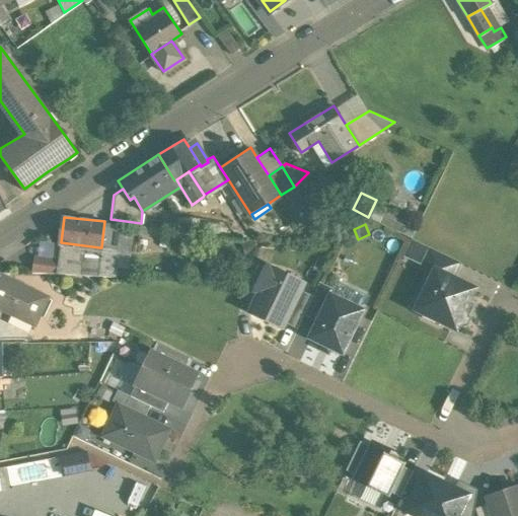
[(460,262),(428,245),(420,263),(429,268),(434,270),(435,269),(453,278),(460,262)]
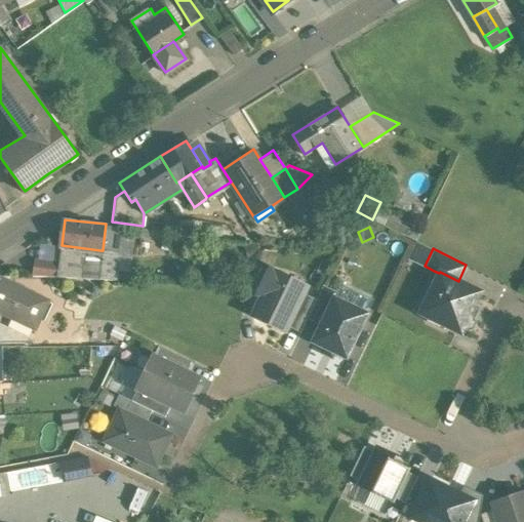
[(116,250),(103,249),(103,250),(101,250),(99,278),(114,279),(116,250)]
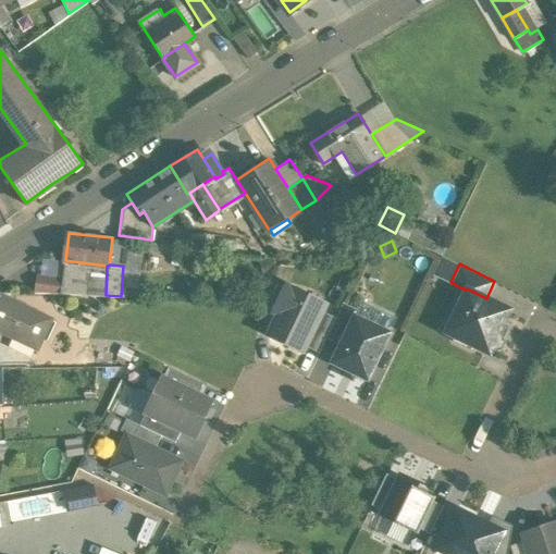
[(304,346),(319,316),(326,300),(286,281),(271,311),(279,315),(269,336),(301,352),(304,346)]
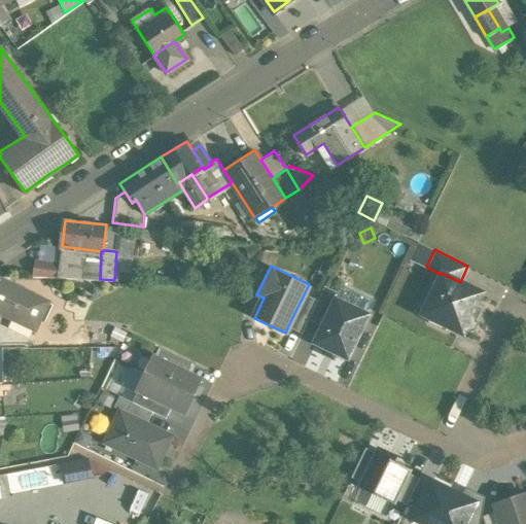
[(435,272),(428,287),(433,289),(441,274),(435,272)]
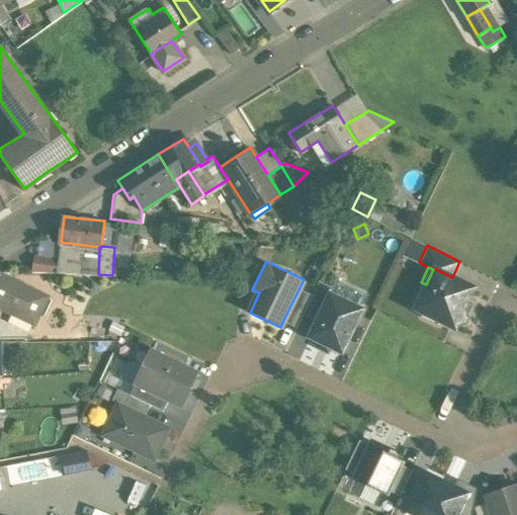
[(426,284),(415,308),(439,319),(454,327),(455,323),(463,321),(465,317),(462,309),(472,287),(452,277),(434,268),(433,269),(426,284)]
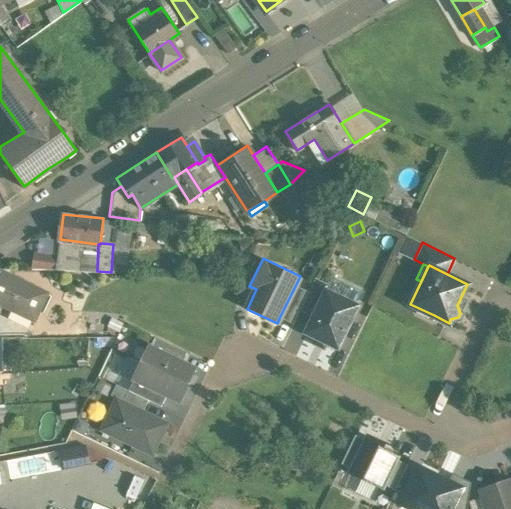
[(0,302),(33,319),(46,292),(0,269),(0,302)]
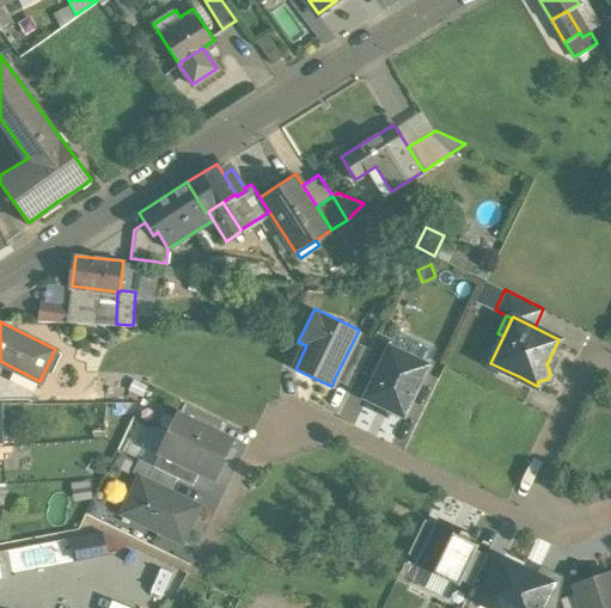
[(365,354),(358,369),(374,378),(389,347),(393,338),(376,330),(365,354)]
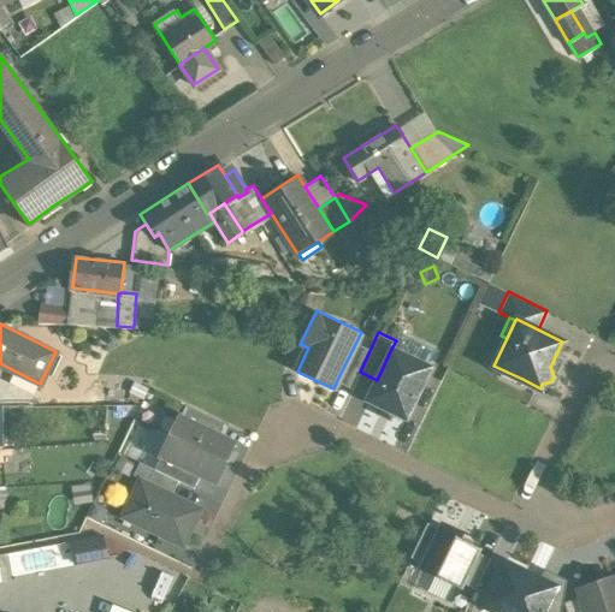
[(360,372),(367,356),(353,349),(336,382),(350,390),(360,372)]
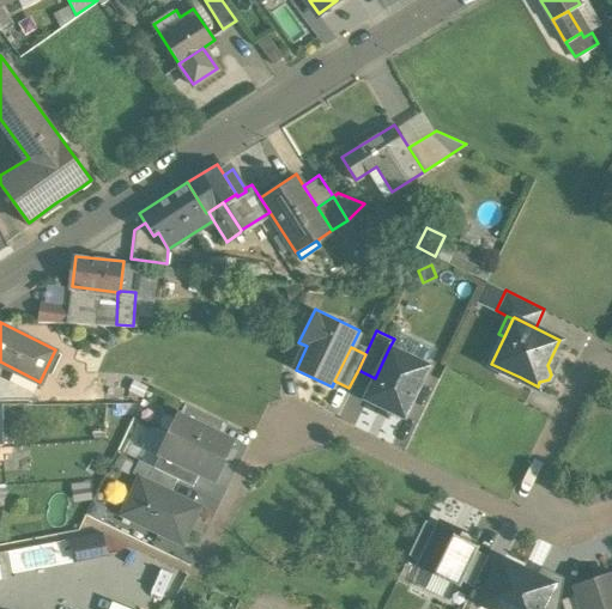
[(428,365),(389,347),(375,378),(365,397),(404,415),(428,365)]
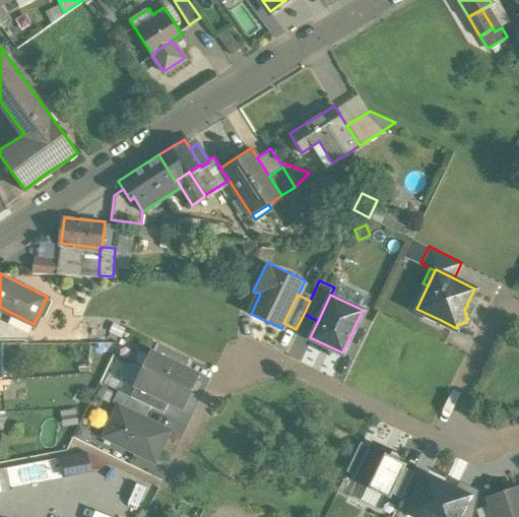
[(441,320),(425,313),(423,316),(439,324),(441,320)]
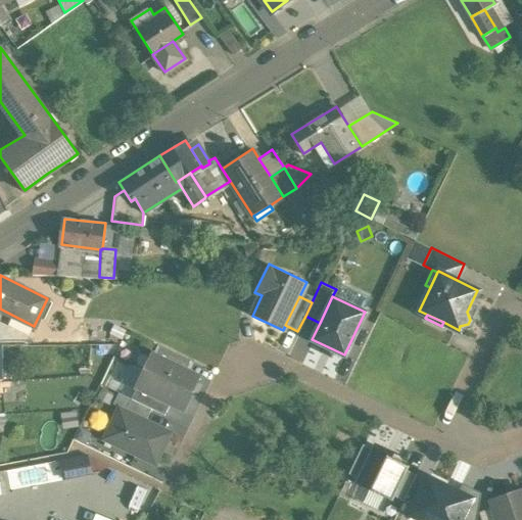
[(190,359),(157,342),(152,353),(185,369),(190,359)]
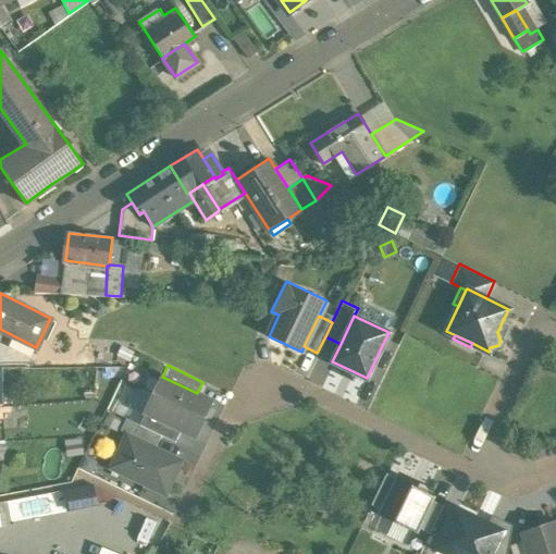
[(197,393),(162,377),(153,394),(202,418),(211,399),(197,393)]
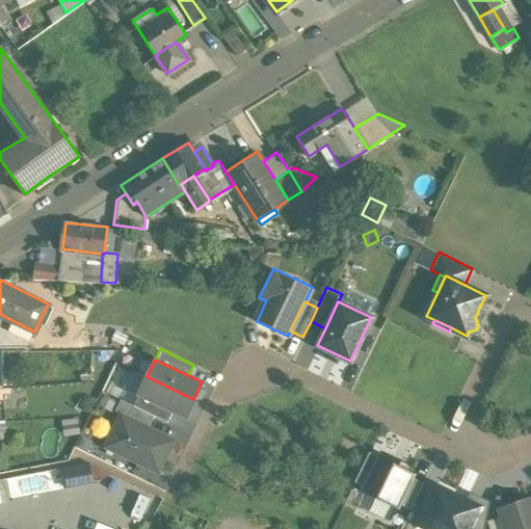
[(193,399),(147,376),(138,393),(171,410),(185,416),(193,399)]
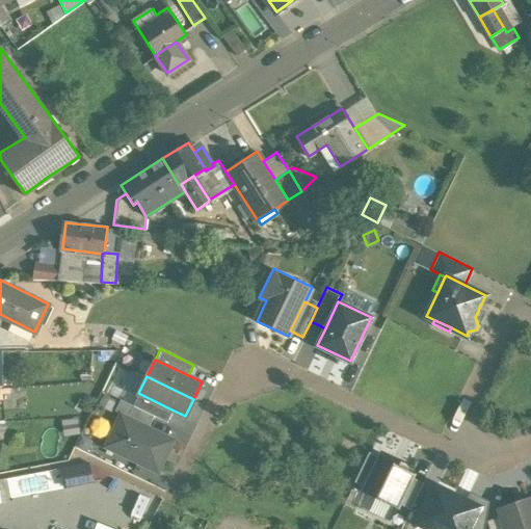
[(171,410),(138,393),(132,404),(153,415),(166,421),(171,410)]
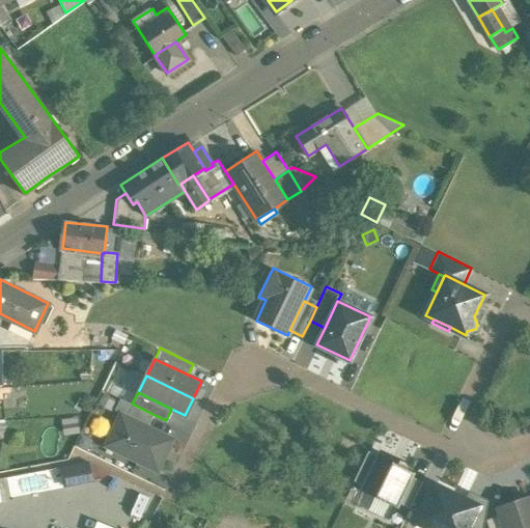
[(132,404),(119,397),(114,409),(119,411),(147,424),(152,414),(132,404)]
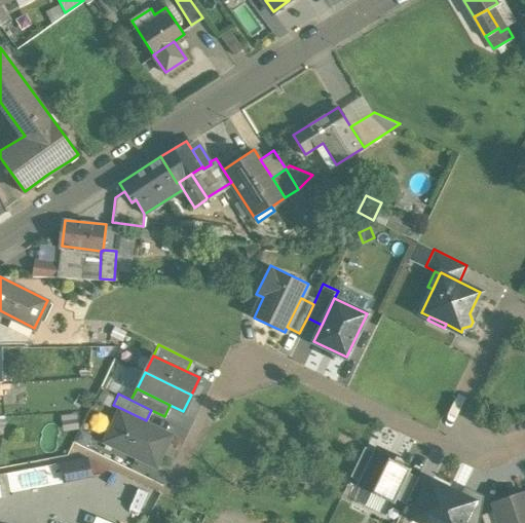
[(146,420),(118,407),(102,441),(156,467),(172,434),(146,420)]
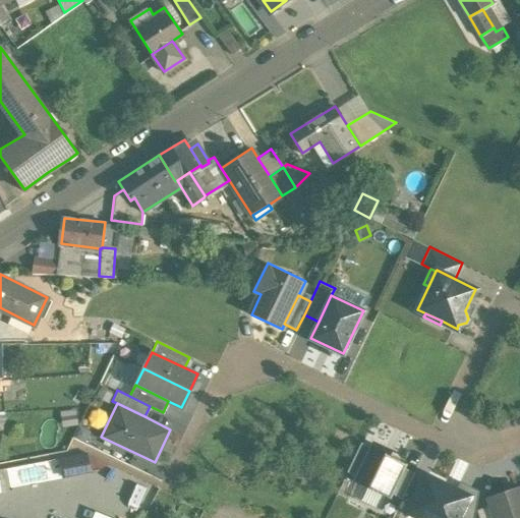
[(360,441),(346,470),(357,475),(371,447),(360,441)]
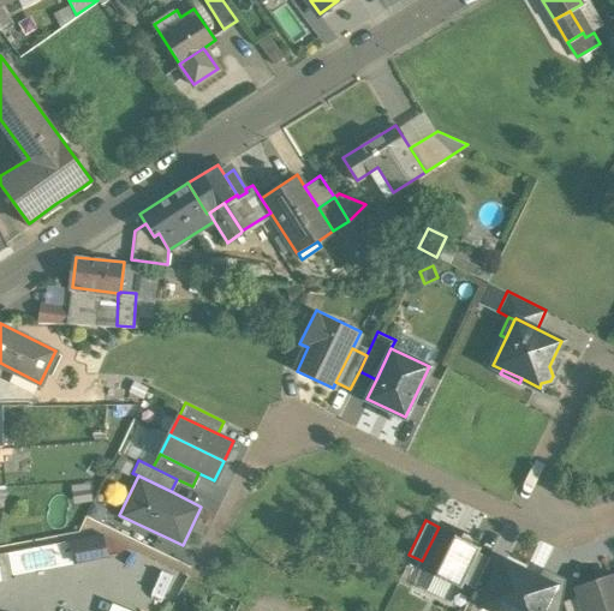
[(422,561),(419,565),(440,575),(458,583),(460,580),(475,550),(476,547),(458,539),(460,532),(440,522),(422,561)]
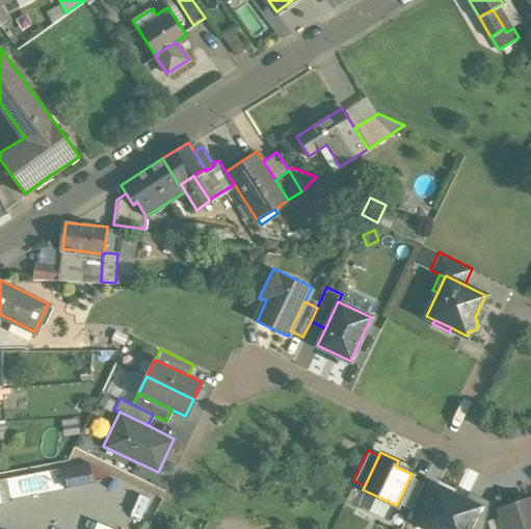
[(87,463),(61,467),(63,483),(90,478),(87,463)]
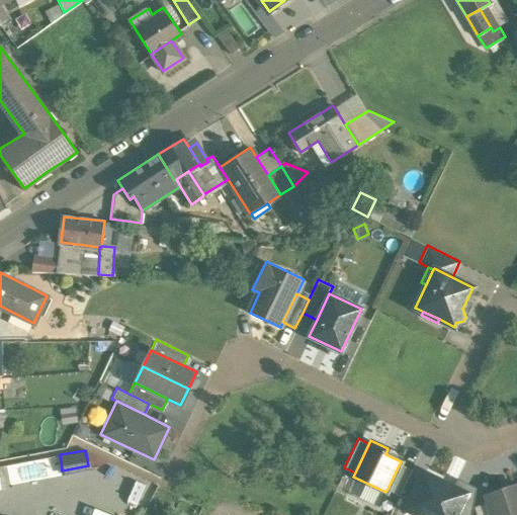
[(411,468),(400,463),(388,489),(399,494),(411,468)]
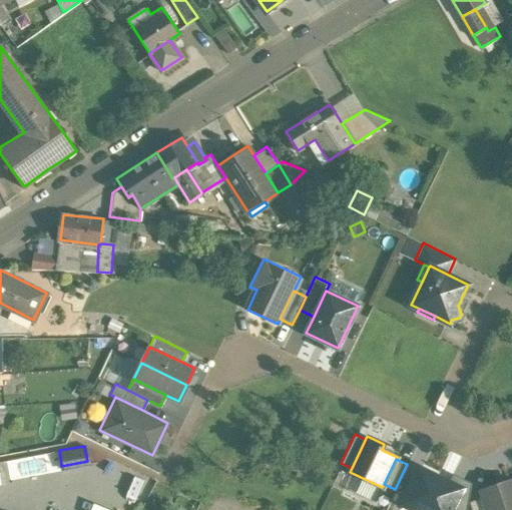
[(98,464),(78,468),(81,478),(101,474),(98,464)]
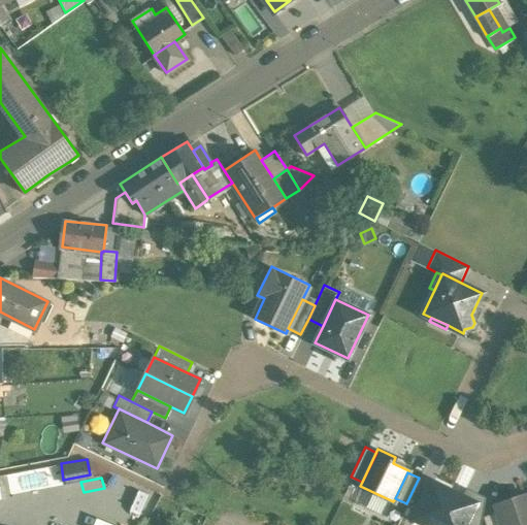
[(414,519),(426,524),(465,524),(467,521),(463,519),(471,501),(461,496),(432,482),(414,519)]
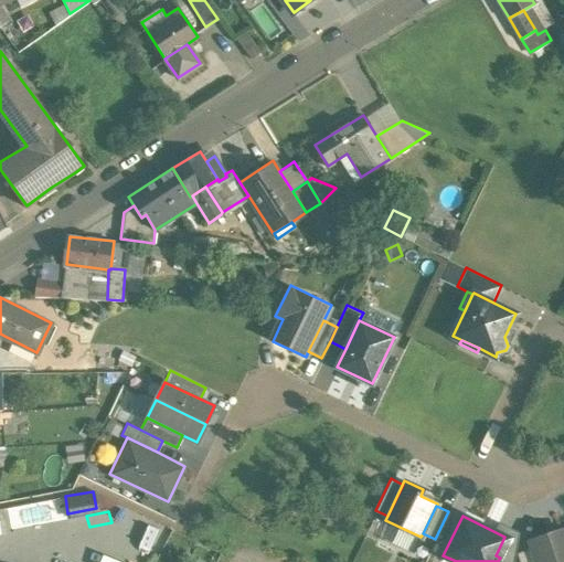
[(513,561),(519,531),(498,521),(493,531),(504,537),(496,555),(500,558),(498,561),(513,561)]
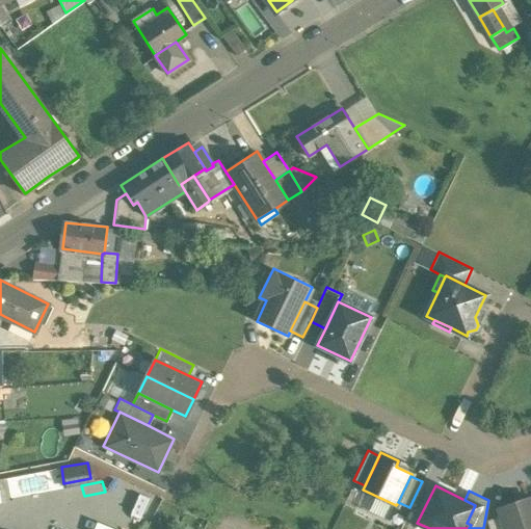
[(530,528),(530,497),(498,509),(504,528),(530,528)]
